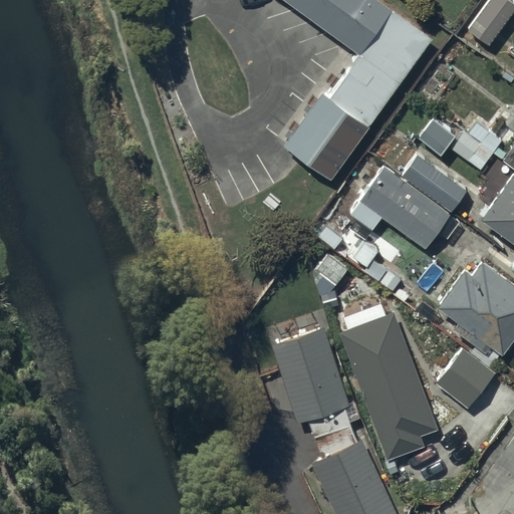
[(283,0),(358,53),(390,10),(375,0),(283,0)]
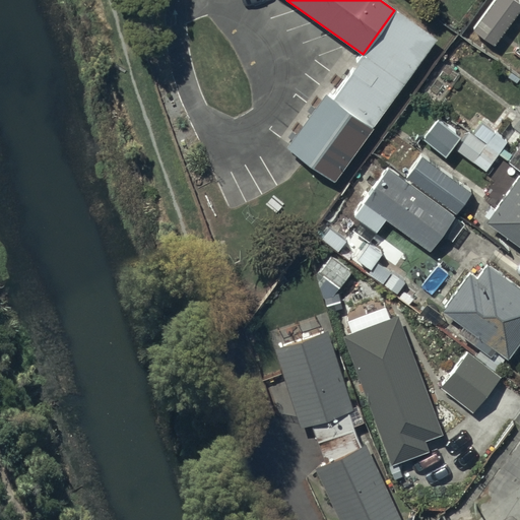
[(519,6),(519,5),(512,0),(495,0),(473,30),(494,45),(519,6)]
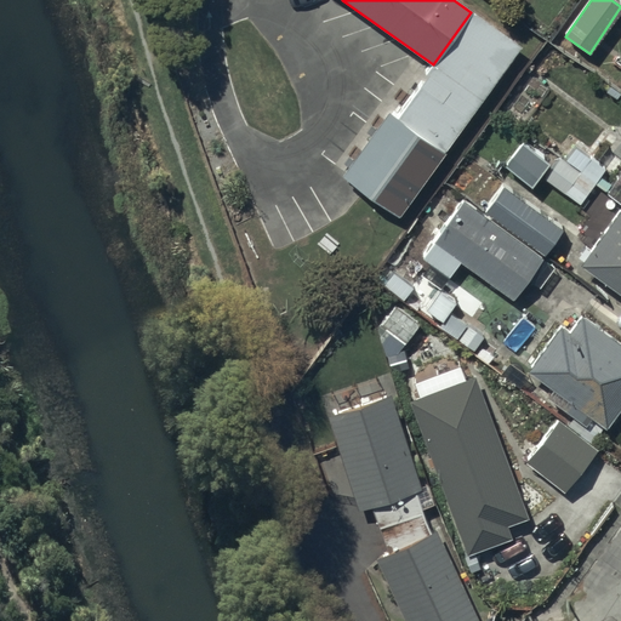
[(444,153),(387,113),(342,177),(399,217),(444,153)]
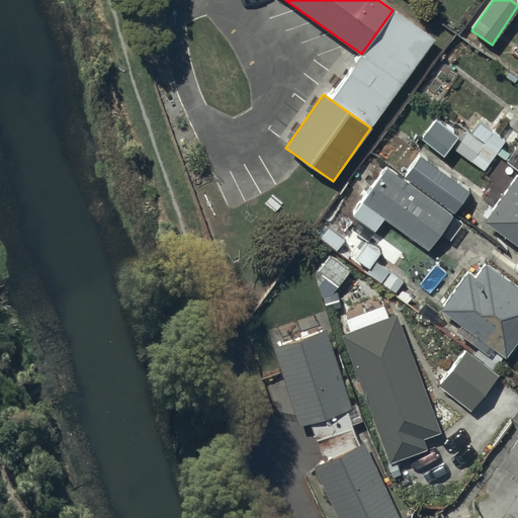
[(477,117),(453,150),(484,172),(506,140),(477,117)]
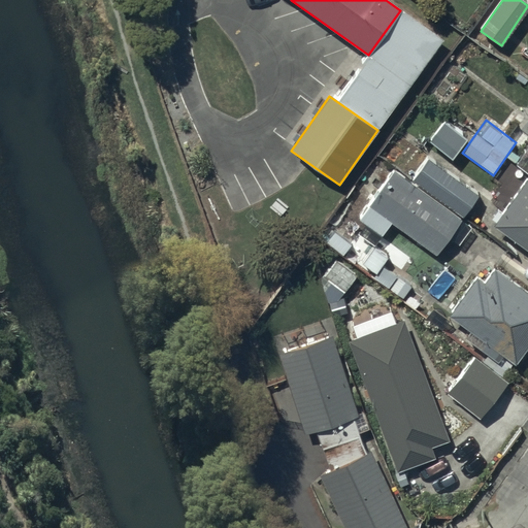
[(527,172),(527,176),(494,228),(527,253),(527,147),(517,164),(527,172)]
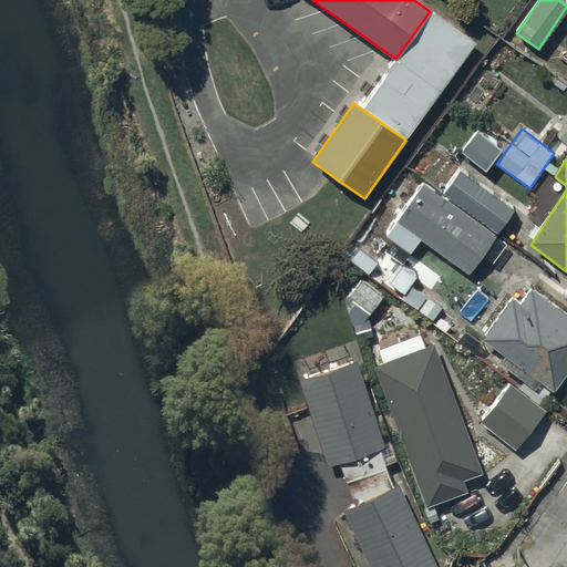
[(423,185),(395,222),(405,229),(399,237),(415,249),(422,240),(467,274),(514,213),(459,172),(439,197),(423,185)]
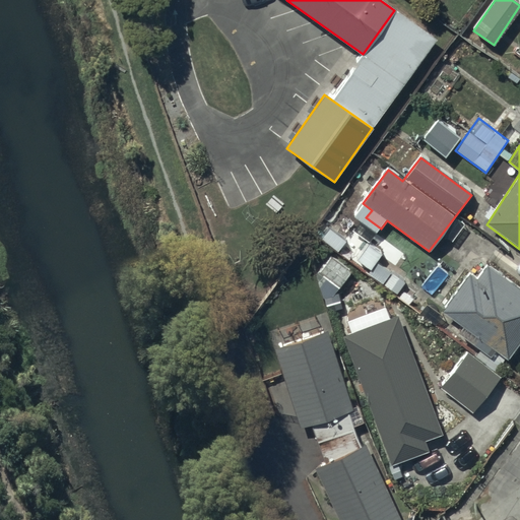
[(477,279),(469,273),(443,312),(462,325),(457,333),(491,355),(495,350),(507,359),(519,339),(519,285),(489,264),(477,279)]
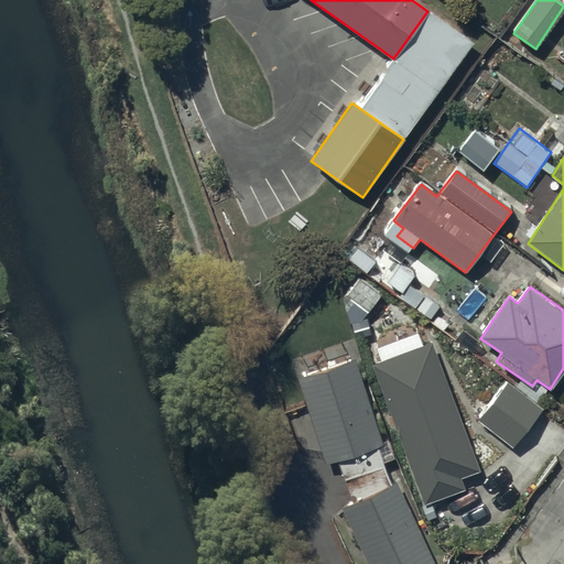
[(355,358),(299,378),(324,466),(339,461),(353,503),(339,507),(366,563),(434,563),(398,484),(389,487),(376,448),(380,446),(355,358)]
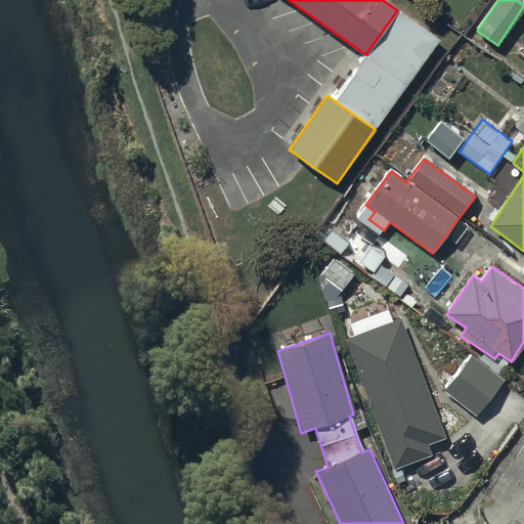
[(503,379),(470,356),(444,393),(477,416),(503,379)]
